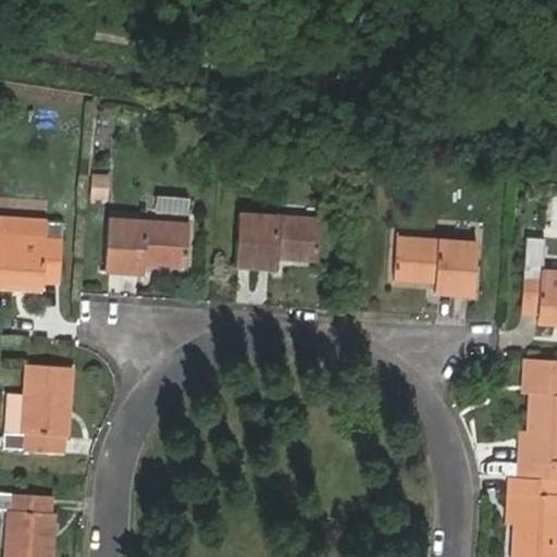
[(107,199),(109,173),(90,172),(88,197),(107,199)]
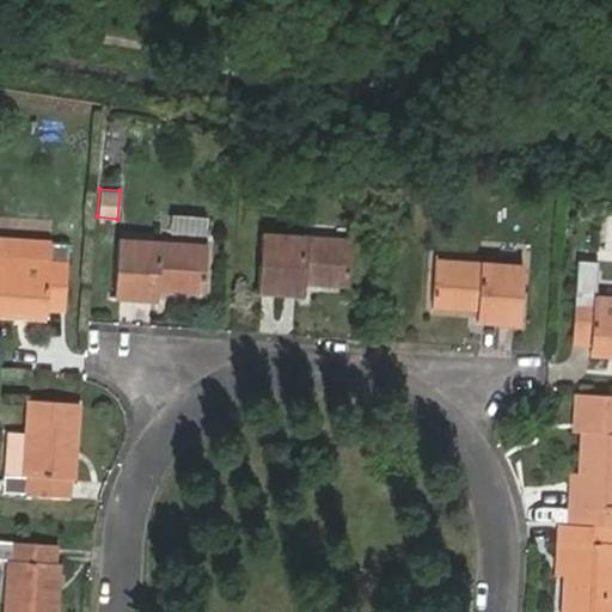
[(170,237),(204,239),(206,216),(171,214),(170,237)]
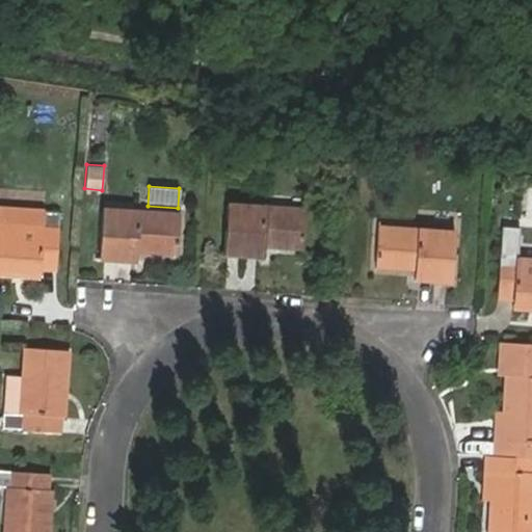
[(229,202),(224,251),(263,255),(264,243),(303,246),(307,208),(229,202)]
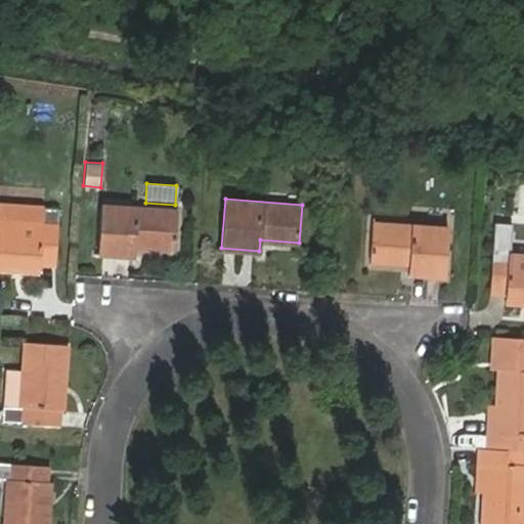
[(60,208),(2,204),(1,220),(0,219),(0,268),(41,272),(42,262),(57,263),(60,208)]
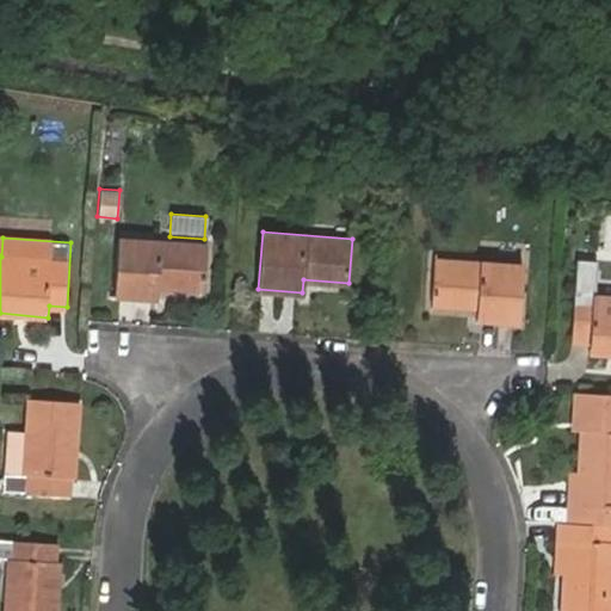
[(118,238),(115,297),(158,298),(159,287),(204,290),(208,245),(118,238)]
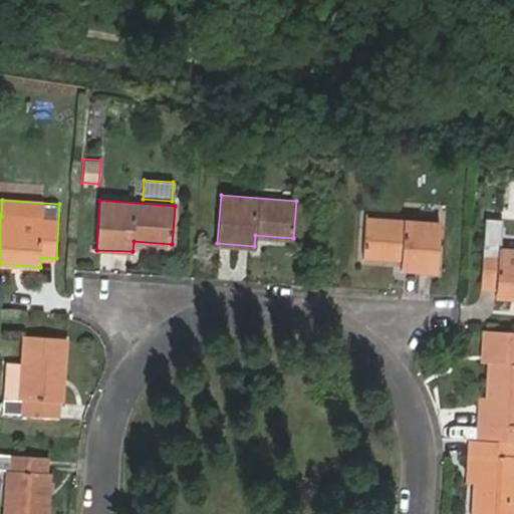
[(365,218),(363,255),(401,258),(400,268),(437,271),(440,223),(365,218)]
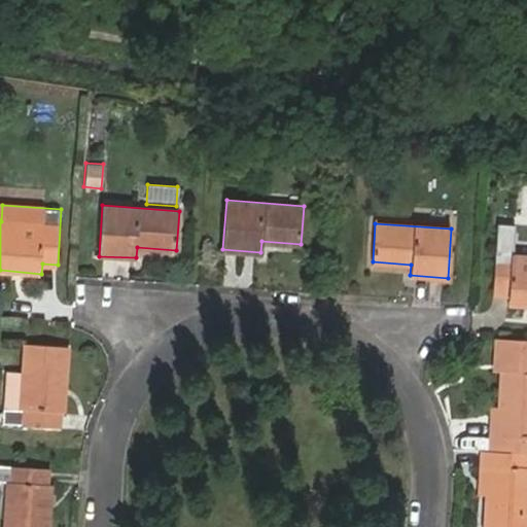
[(497,238),(494,294),(510,295),(510,301),(526,301),(526,256),(512,255),(513,239),(497,238)]
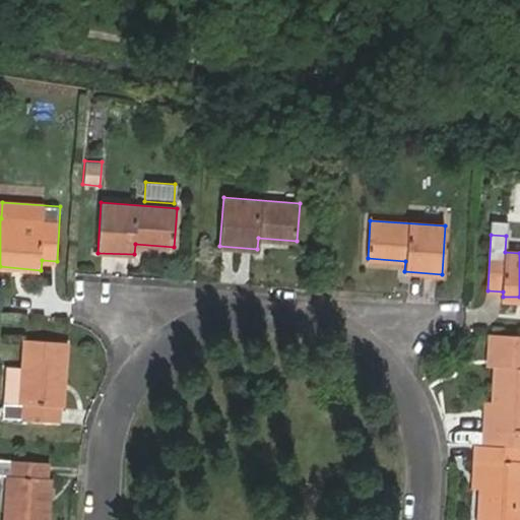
[(484,431),(483,445),(519,447),(519,332),(491,331),(489,355),(504,358),(503,368),(496,367),(494,401),(493,431),(484,431)]
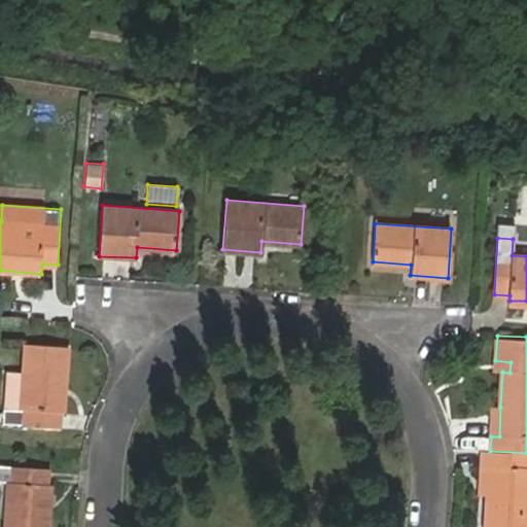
[(68,346),(24,343),(23,371),(20,409),(4,408),(3,408),(2,423),(59,427),(60,411),(64,411),(68,346)]
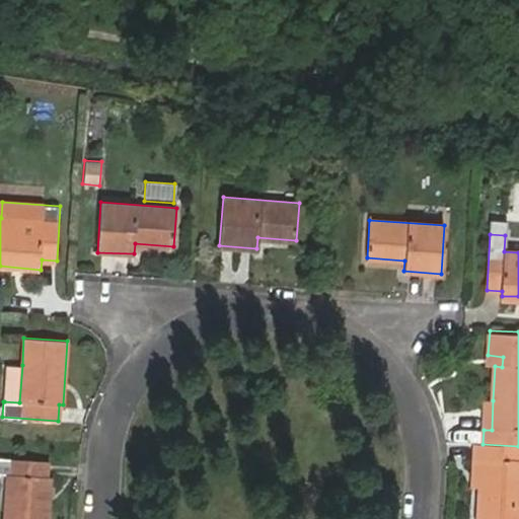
[(487,365),(495,366),(502,367),(503,357),(488,355),(487,365)]
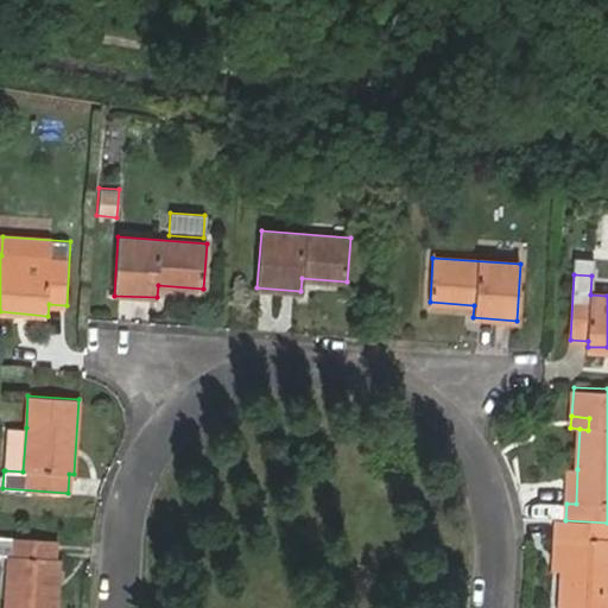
[(26,428),(7,428),(5,470),(23,472),(26,428)]
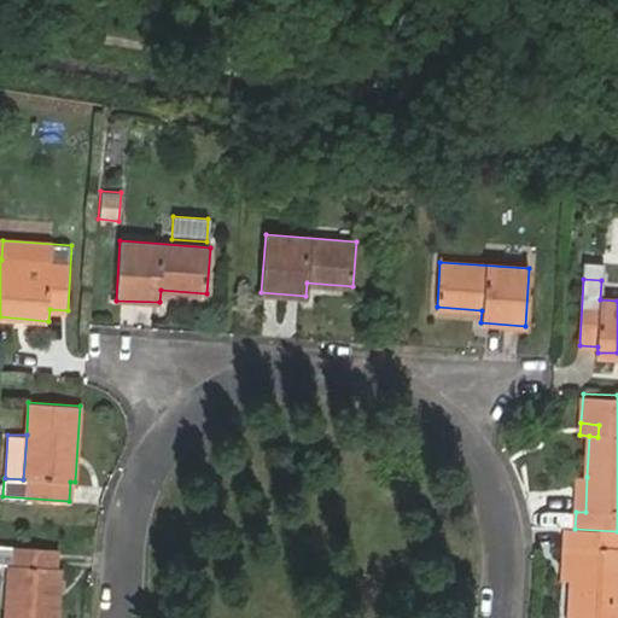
[(586,512),(587,477),(578,476),(576,512),(586,512)]
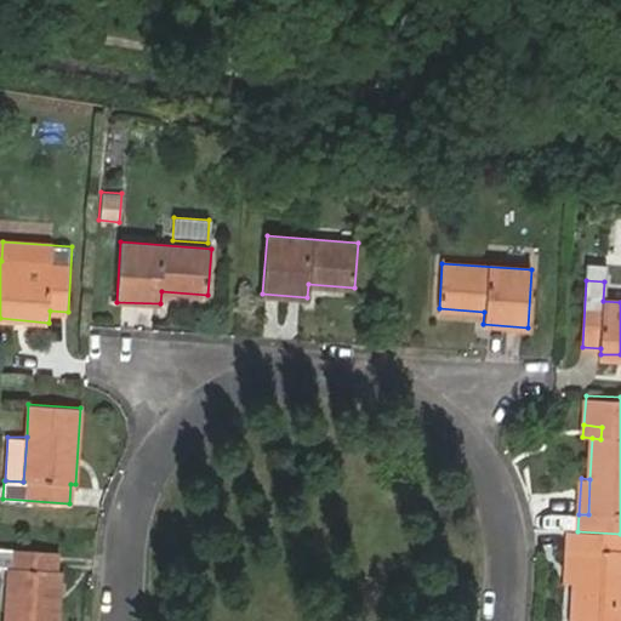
[(620,620),(620,534),(577,531),(568,531),(567,548),(577,550),(575,585),(571,620),(620,620)]
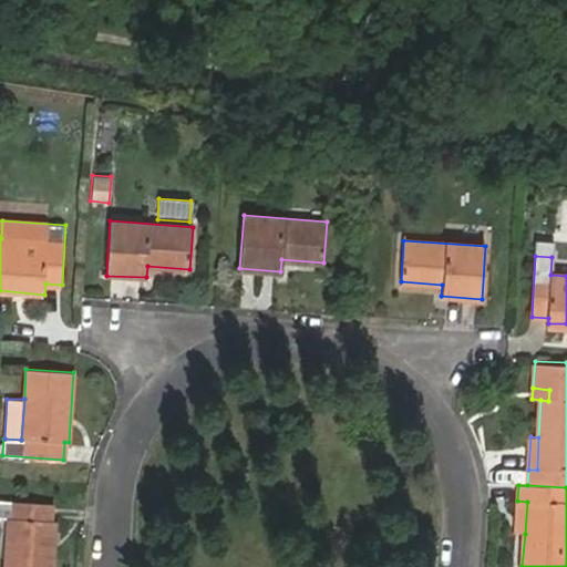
[(0,518),(10,519),(6,566),(52,566),(55,523),(51,523),(52,506),(0,500),(0,518)]
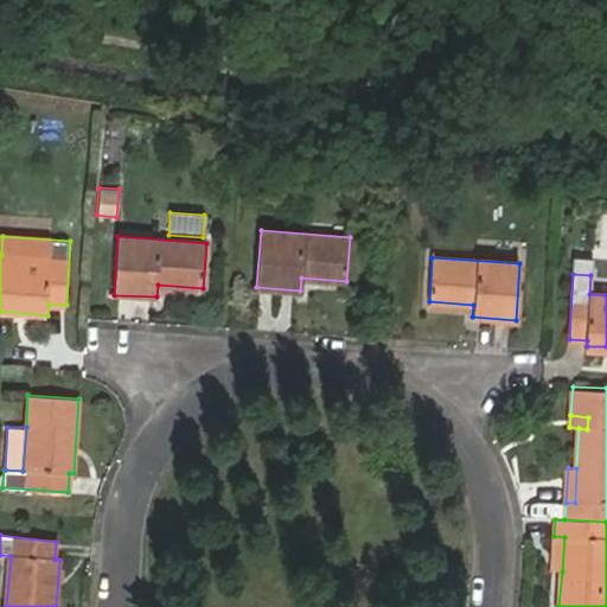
[(551,570),(562,572),(564,537),(554,536),(551,570)]
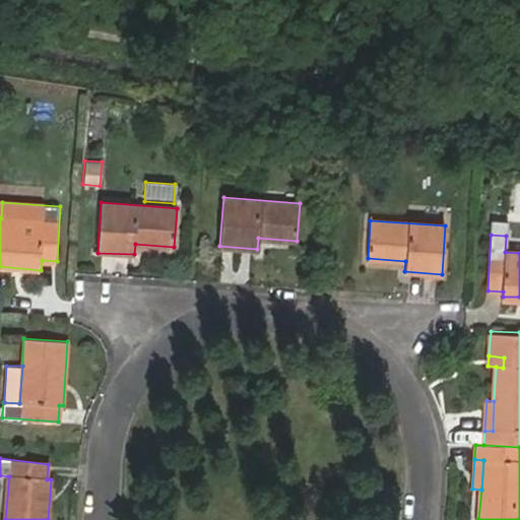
All buildings are outlined.
